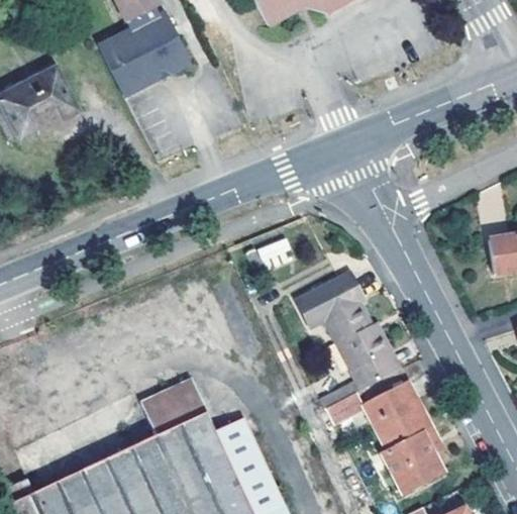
[(190,57),(185,44),(183,45),(166,11),(163,13),(158,5),(161,3),(160,0),(118,0),(129,20),(141,13),(145,21),(99,45),(123,91),(190,57)]
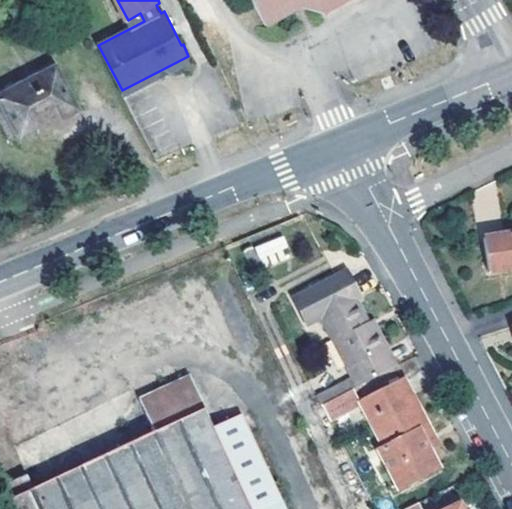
[(251,0),(265,24),(298,5),(306,0),(318,0),(323,10),(341,0),(251,0)]
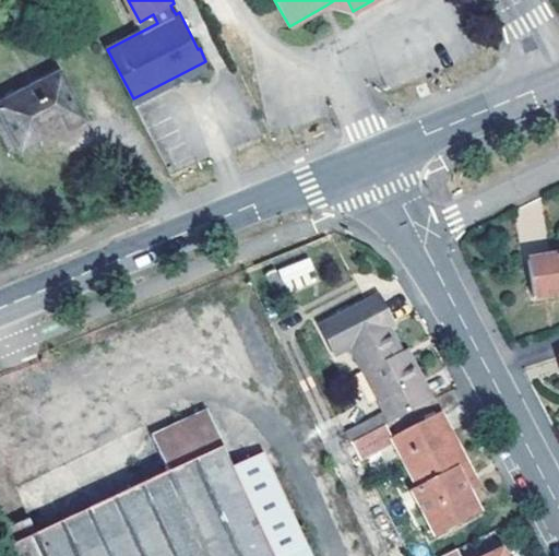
[(198,49),(200,48),(180,11),(179,12),(198,49)]
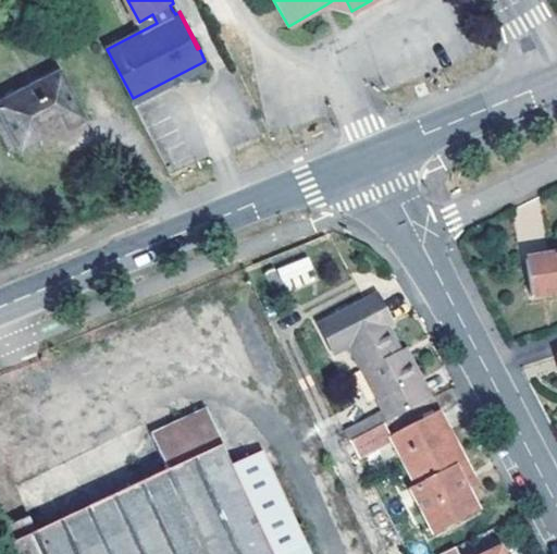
[(133,98),(135,103),(208,65),(205,61),(133,98)]
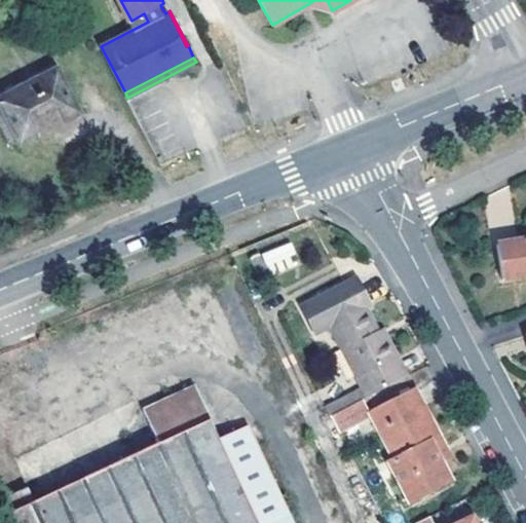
[(80,110),(57,66),(0,97),(0,103),(21,142),(80,110)]
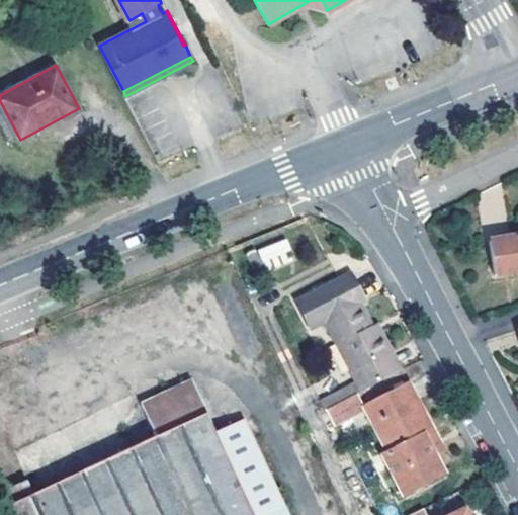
[(0,123),(11,145),(20,140),(0,101),(0,123)]
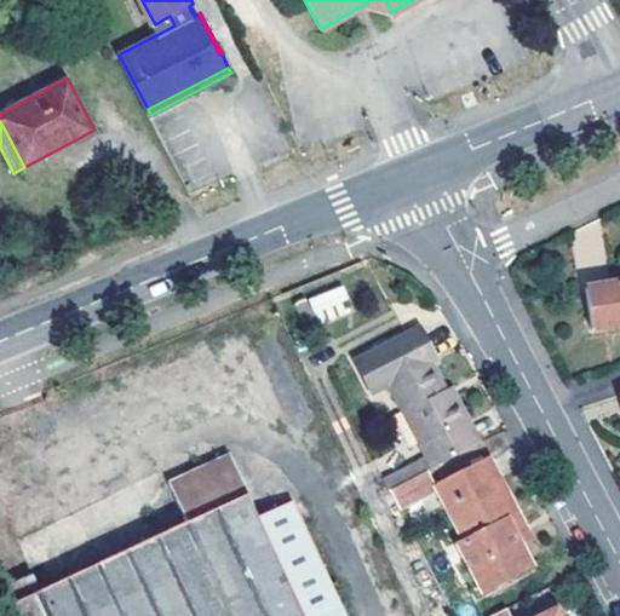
[(592,326),(619,321),(619,277),(584,285),(592,326)]
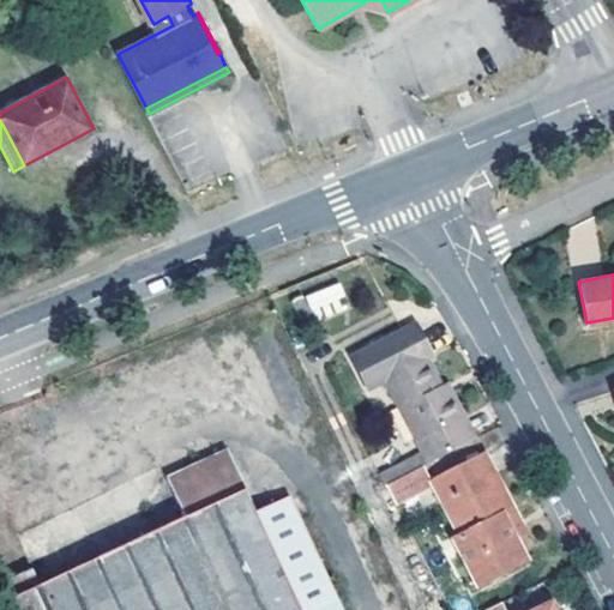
[(339,278),(306,291),(315,319),(350,305),(339,278)]
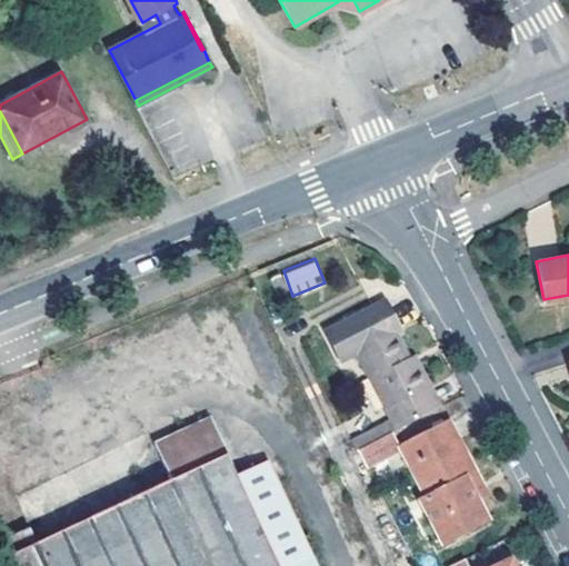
[(441,405),(430,384),(422,388),(406,355),(392,329),(397,327),(382,298),(322,327),(338,358),(356,349),(397,428),(441,405)]
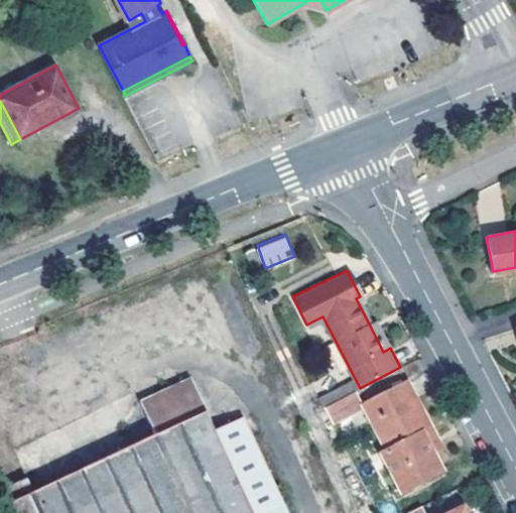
[(383,352),(390,348),(375,318),(368,322),(383,352)]
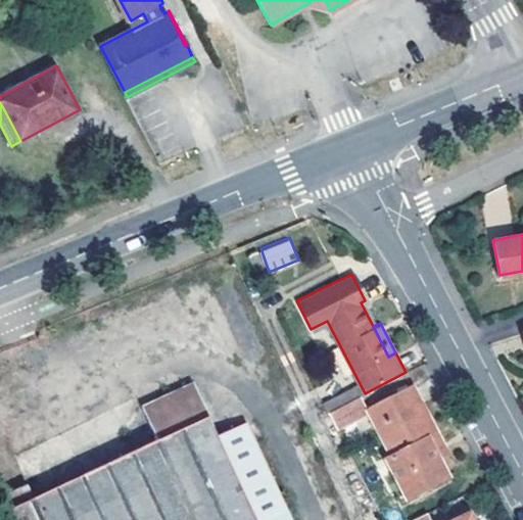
[(193,383),(142,407),(156,439),(4,512),(7,519),(256,519),(217,434),(193,383)]
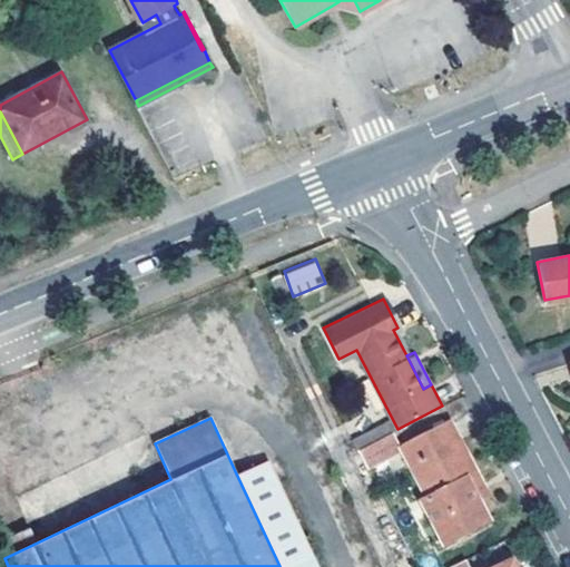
[(449,421),(401,447),(428,497),(422,499),(443,541),(487,518),(475,496),(467,477),(475,471),(449,421)]
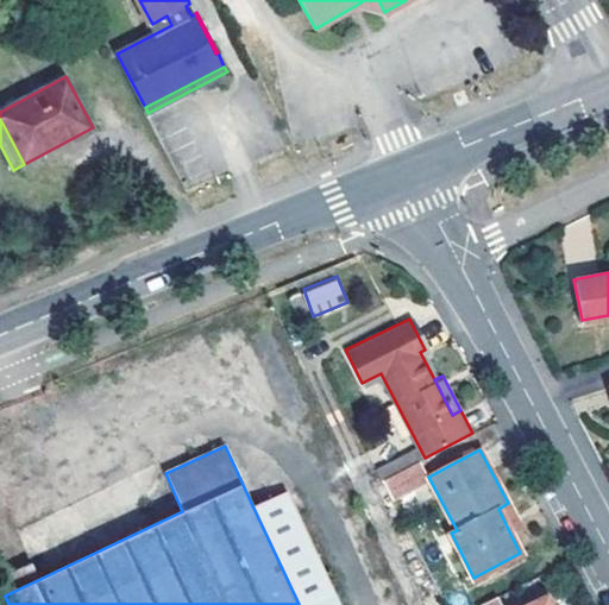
[(252,505),(299,604),(302,604),(333,592),(286,490),(252,505)]
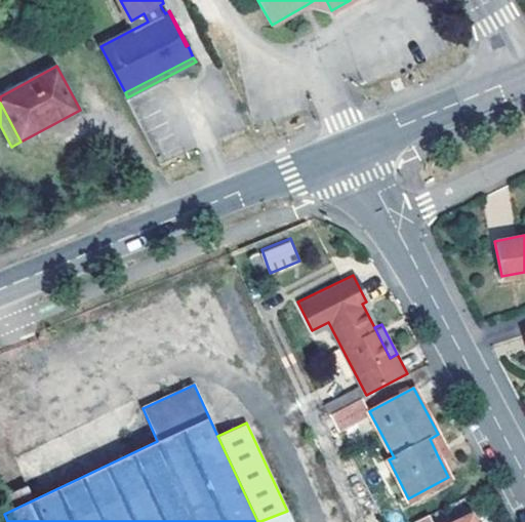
[(430,439),(438,456),(447,452),(438,434),(430,439)]
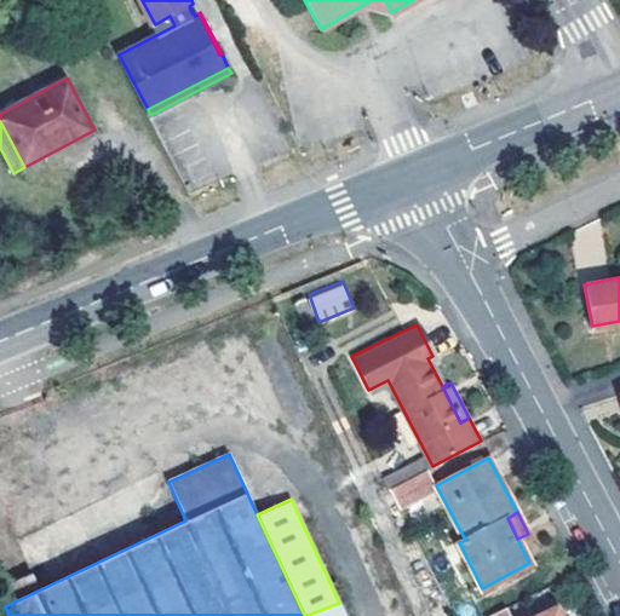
[(486,615),(560,615),(555,606),(535,615),(530,615),(528,608),(512,615),(507,604),(486,615)]
